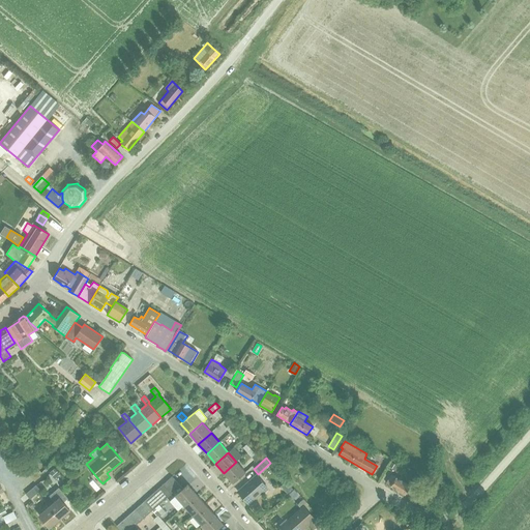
[(392,461),(389,465),(396,469),(399,465),(392,461)]
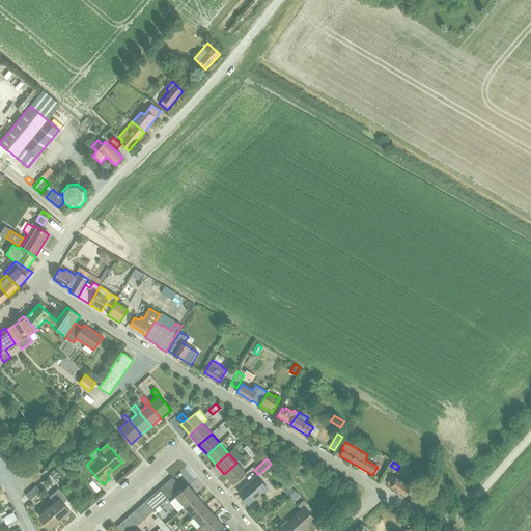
[(236,463),(224,474),(233,484),(246,473),(236,463)]
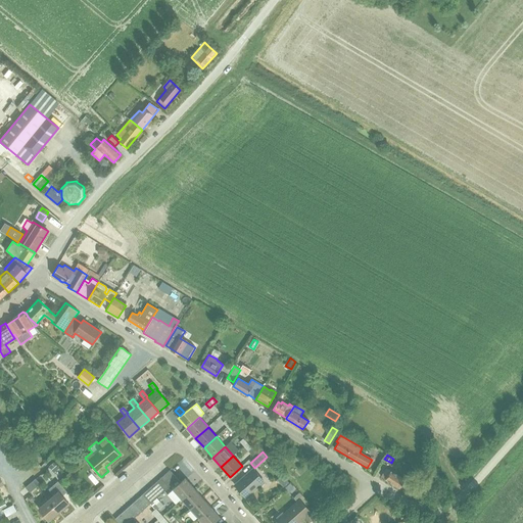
[(55,462),(48,468),(51,471),(58,466),(55,462)]
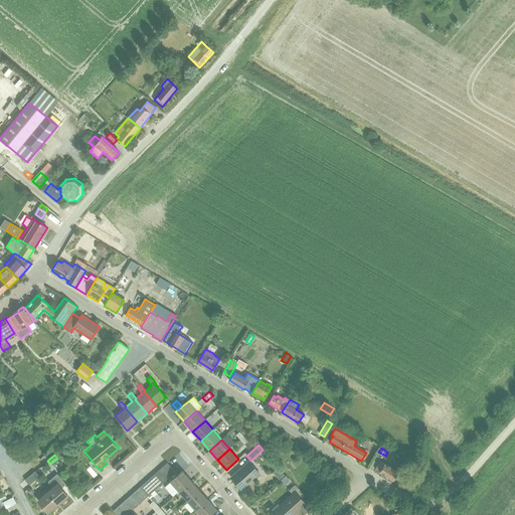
[(393,481),(398,472),(380,461),(375,470),(393,481)]
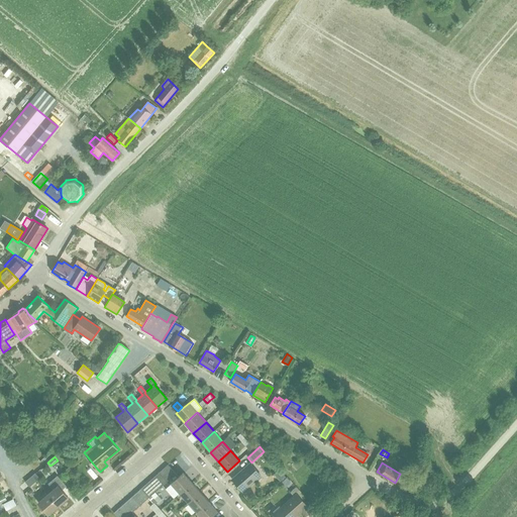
[(232,480),(243,492),(261,476),(249,463),(232,480)]
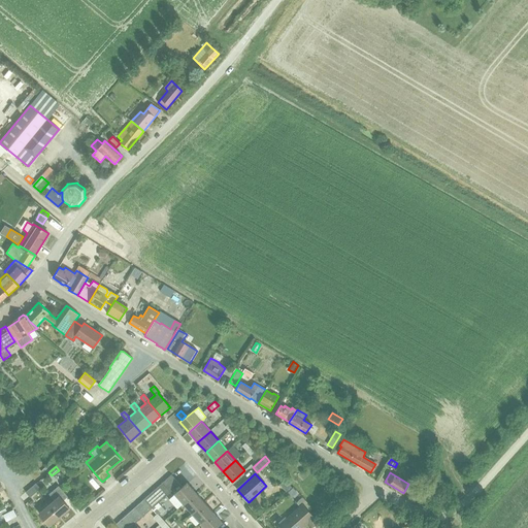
[(171,474),(166,479),(174,488),(179,484),(171,474)]
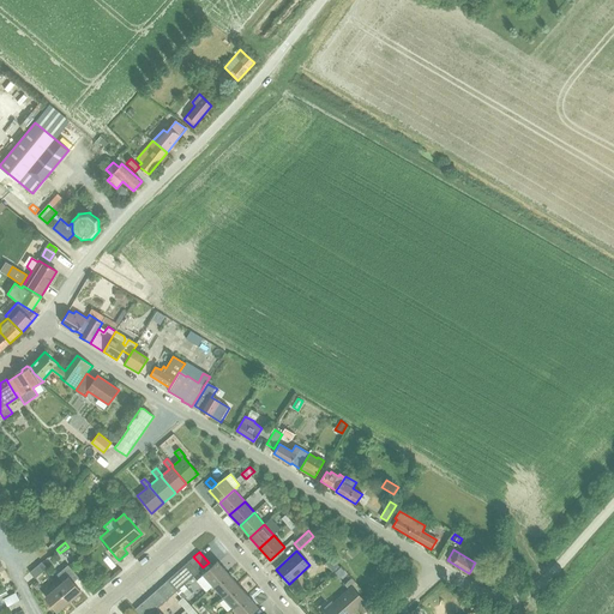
[(193,557),(188,561),(198,572),(203,567),(193,557)]
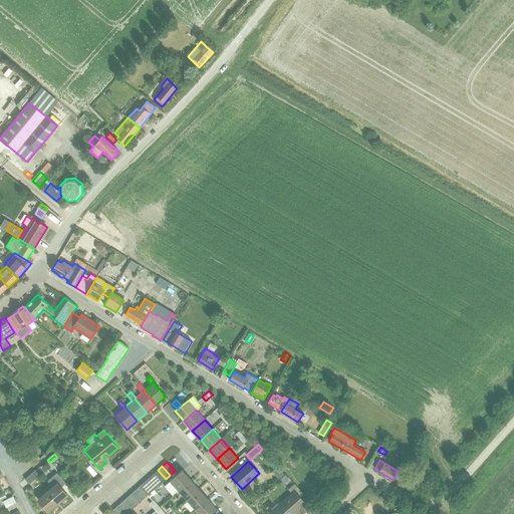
[(30,483),(39,475),(35,470),(26,478),(30,483)]
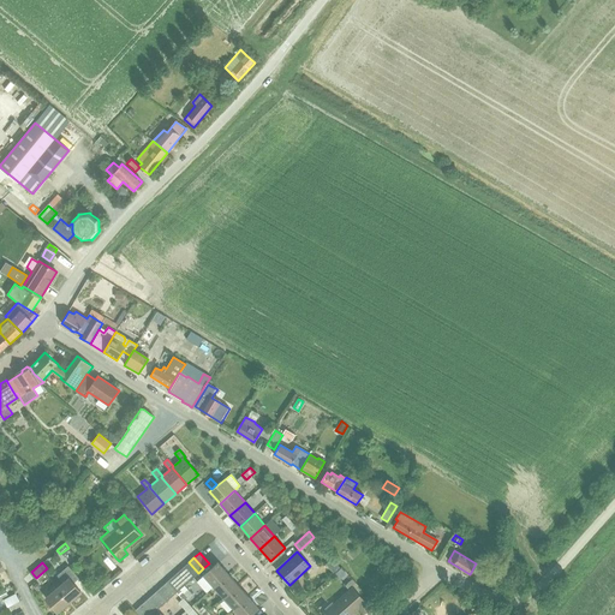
[(189,562),(183,567),(192,578),(198,573),(189,562)]
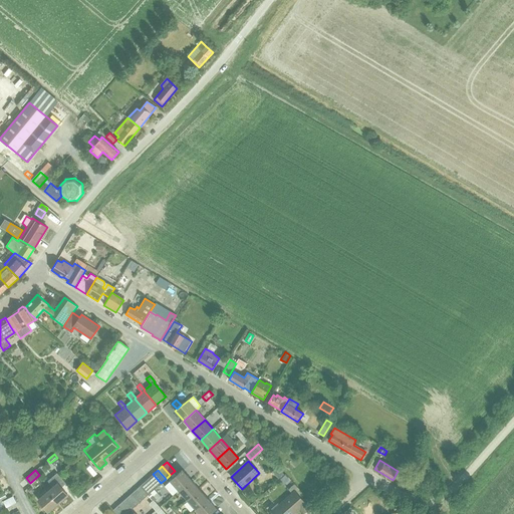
[(179,490),(191,479),(183,470),(170,481),(179,490)]
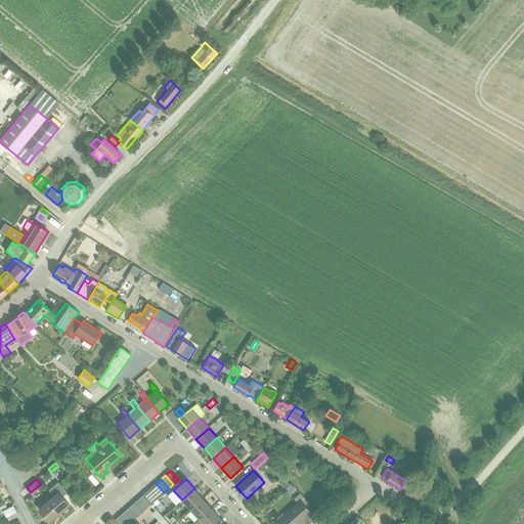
[(54,496),(49,500),(59,513),(69,505),(62,497),(68,493),(58,482),(49,490),(54,496)]
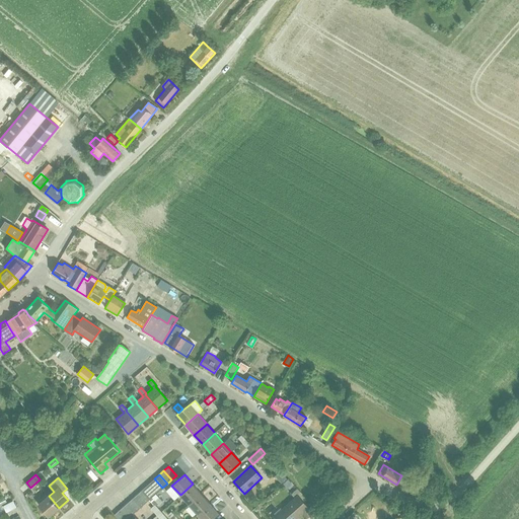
[(162,488),(154,478),(150,483),(158,492),(162,488)]
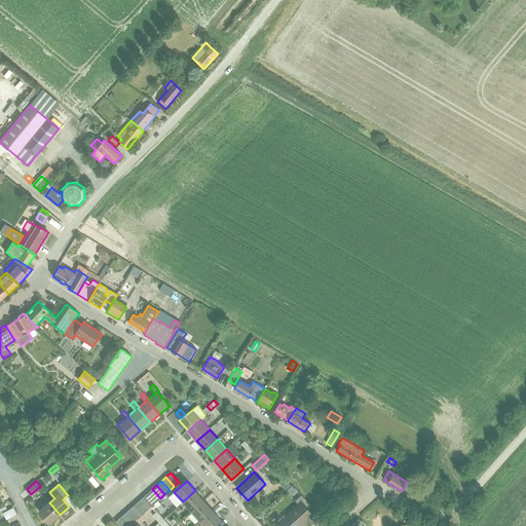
[(292,486),(286,491),(290,496),(296,490),(295,489),(292,486)]
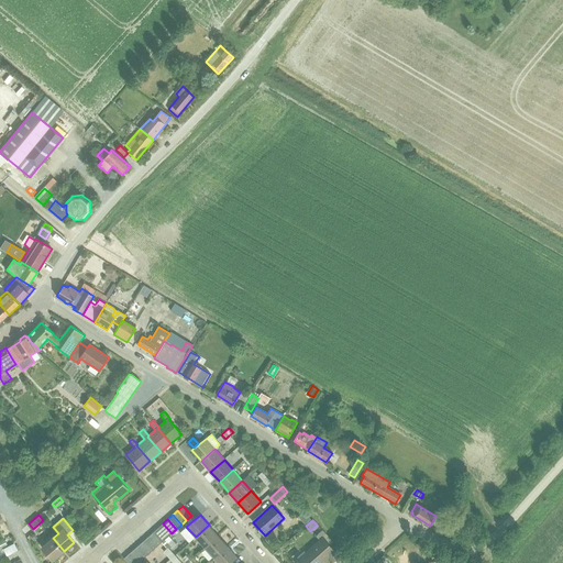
[(172,533),(163,523),(157,528),(166,538),(172,533)]
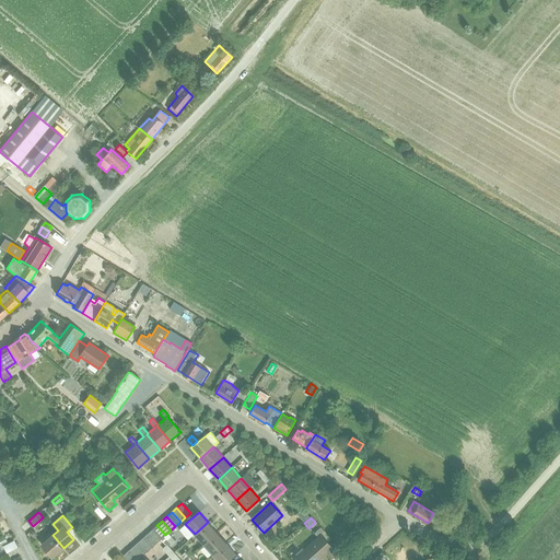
[(217,533),(208,522),(195,534),(203,545),(217,533)]
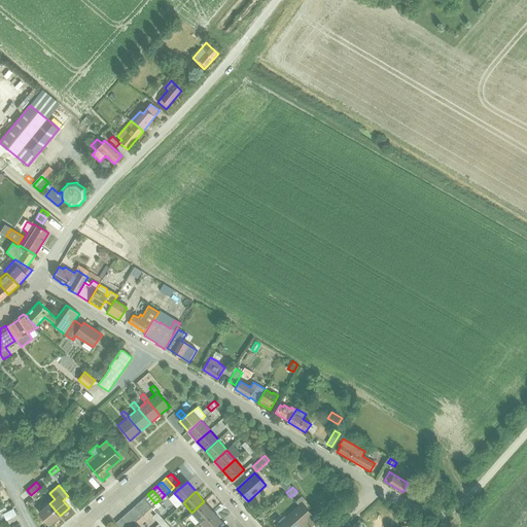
[(155,503),(147,494),(143,498),(151,507),(155,503)]
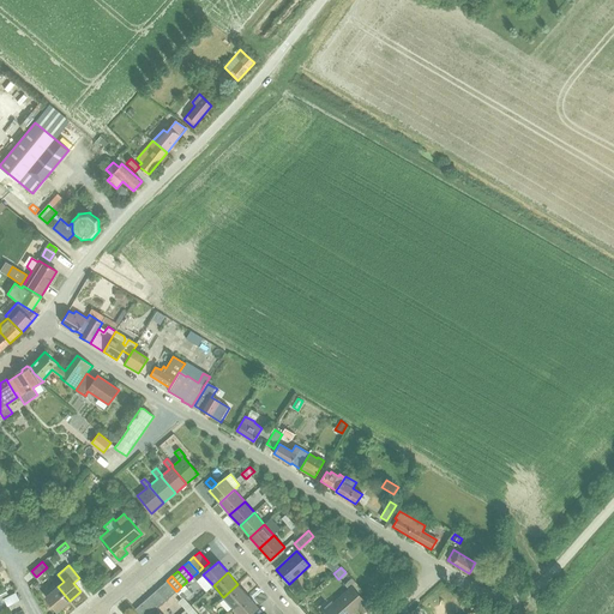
[(351,578),(344,584),(349,590),(353,588),(359,595),(362,591),(356,584),(351,578)]
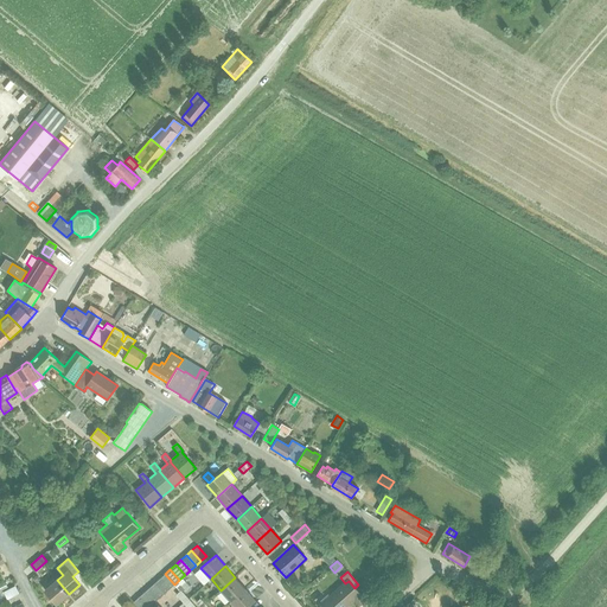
[(174,585),(165,574),(159,579),(168,589),(174,585)]
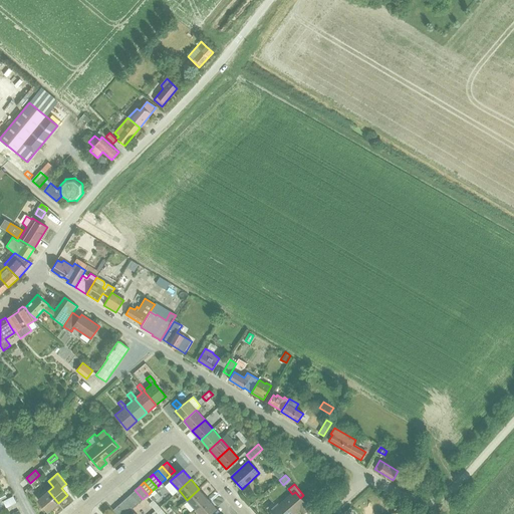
[(199,489),(187,500),(195,509),(208,498),(199,489)]
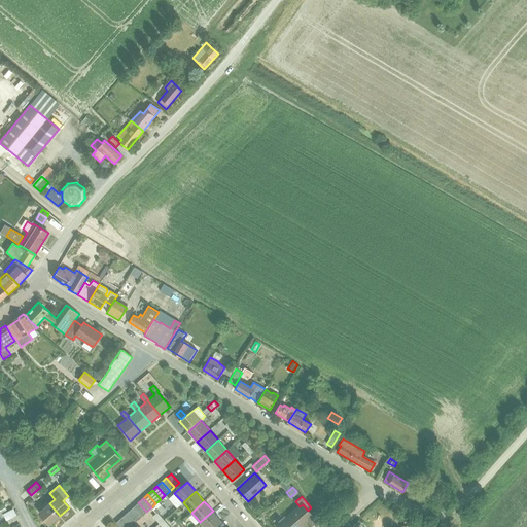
[(138,502),(134,506),(142,516),(146,512),(138,502)]
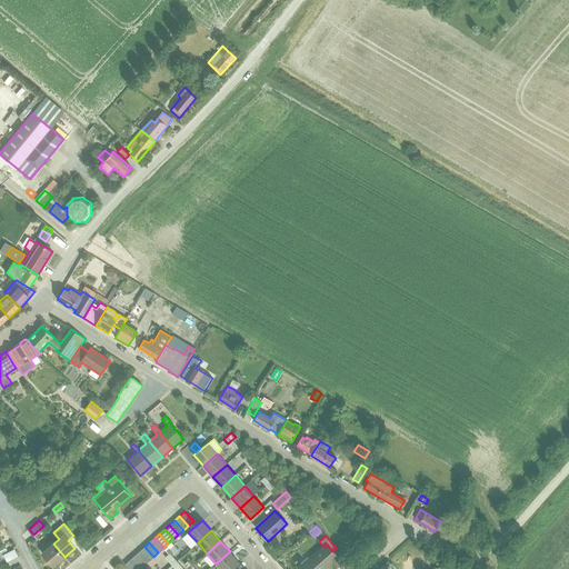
[(65,557),(53,543),(42,553),(53,567),(65,557)]
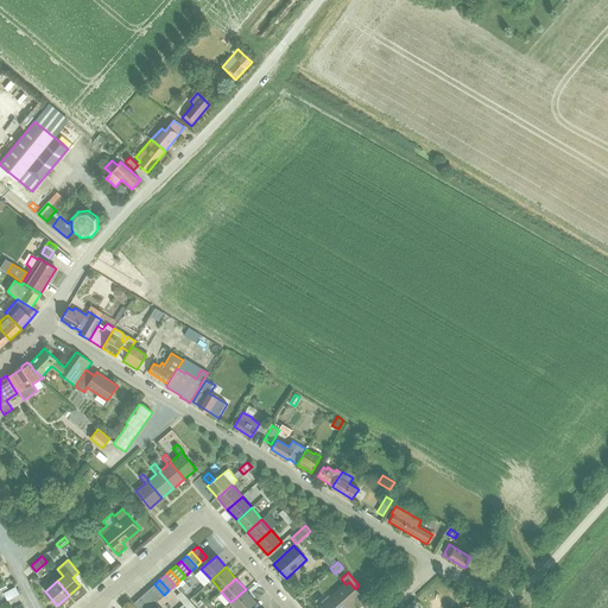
[(322,605),(324,607),(346,607),(354,601),(359,606),(366,601),(349,582),(346,584),(322,605)]
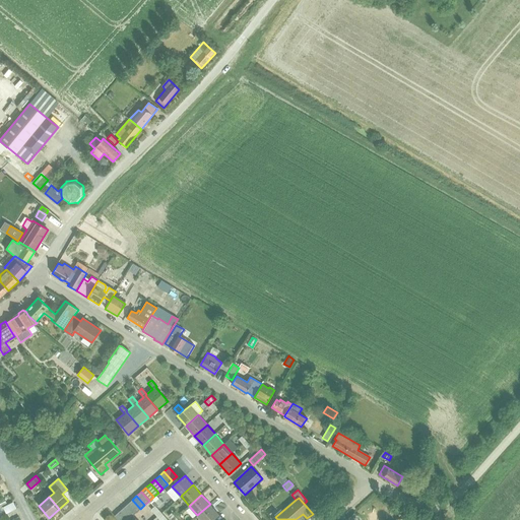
[(132,500),(128,504),(136,513),(140,509),(132,500)]
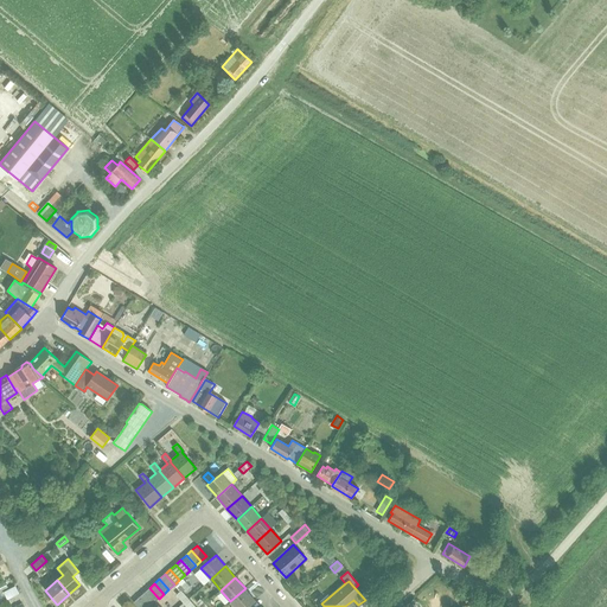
[(149,588),(144,593),(153,604),(159,599),(149,588)]
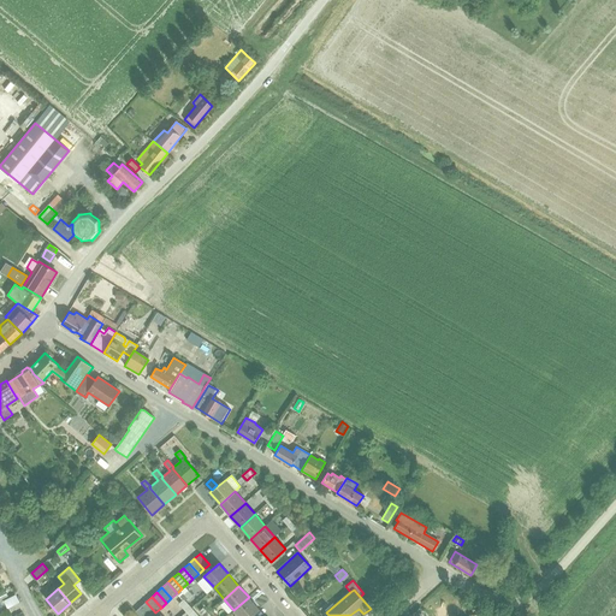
[(249,597),(234,610),(238,615),(250,615),(259,609),(249,597)]
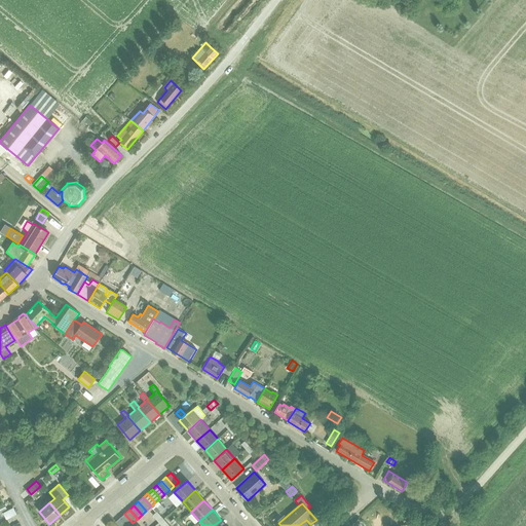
[(159,522),(162,519),(157,512),(153,516),(159,522)]
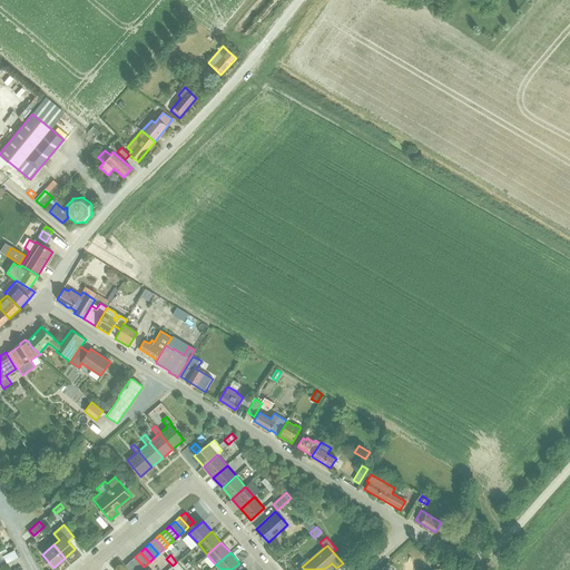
[(135,557),(130,561),(138,569),(139,569),(144,567),(135,557)]
